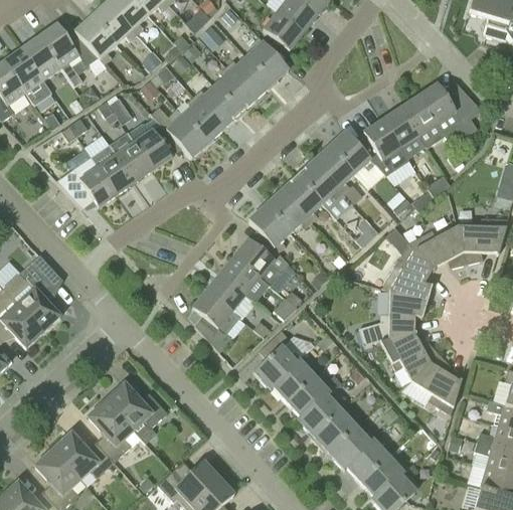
[(138,34),(144,28),(140,23),(149,15),(135,0),(110,0),(108,2),(138,34)]
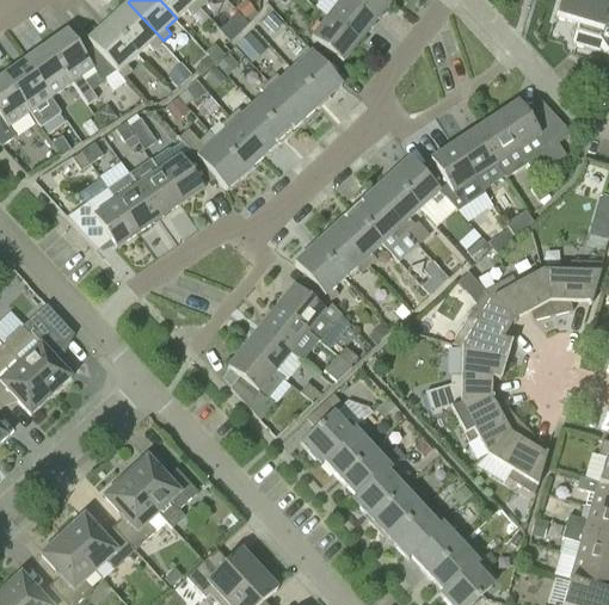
[(194,13),(201,6),(196,0),(160,0),(177,18),(188,7),(194,13)]
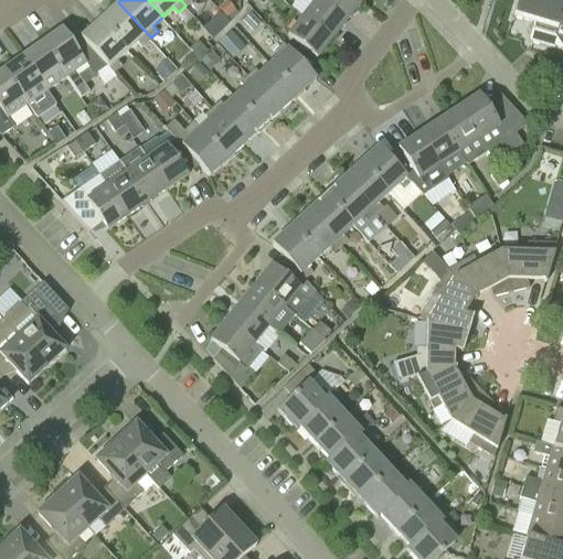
[(333,35),(348,17),(327,0),(315,0),(305,13),(333,35)]
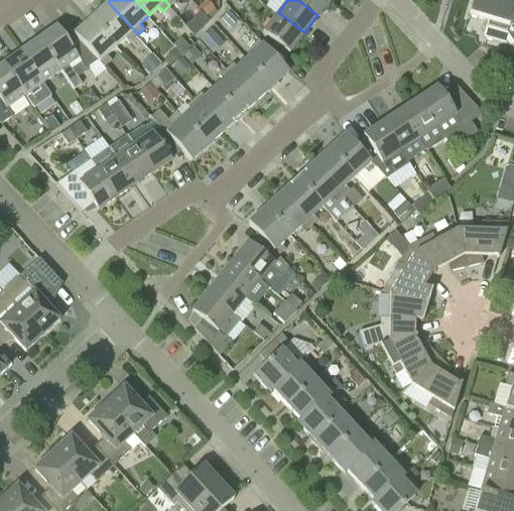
[(298,0),(317,15),(330,0),(298,0)]
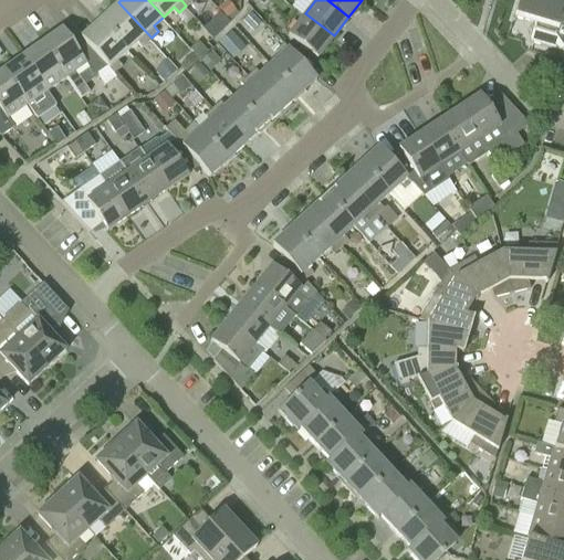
[(521,0),(517,13),(538,20),(532,37),(562,45),(563,40),(563,0),(521,0)]
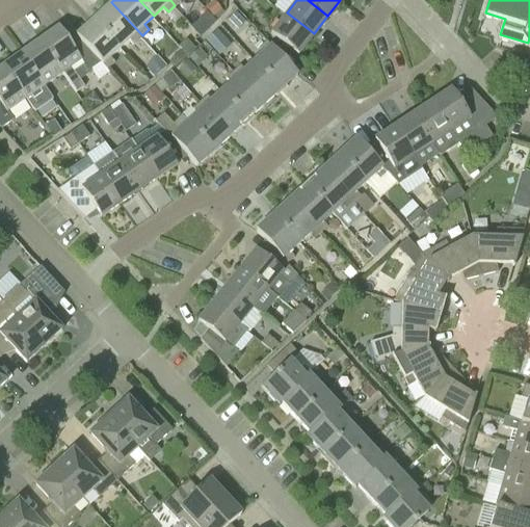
[(135,42),(142,35),(111,2),(95,17),(121,46),(130,37),(135,42)]
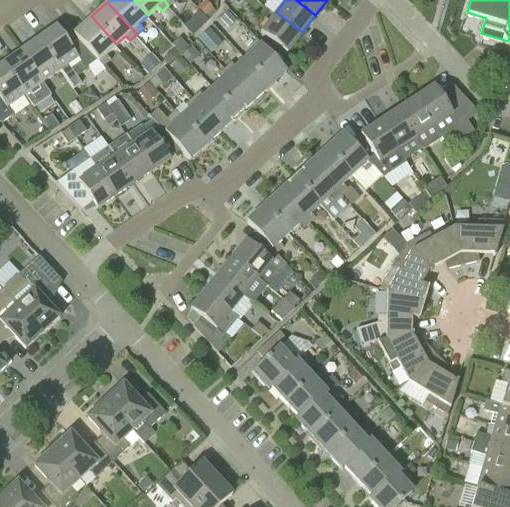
[(232,26),(239,19),(231,11),(224,18),(232,26)]
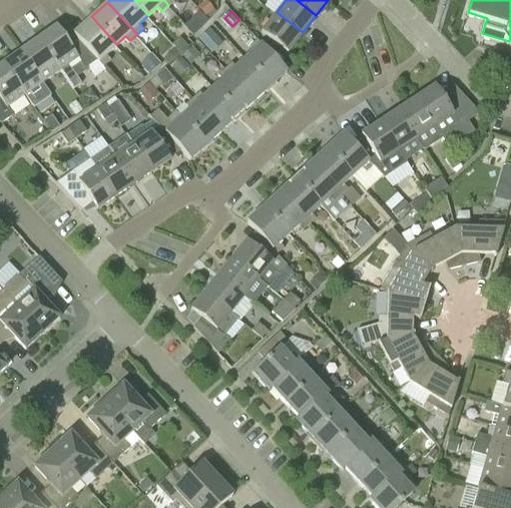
[(289,50),(303,32),(277,12),(263,29),(289,50)]
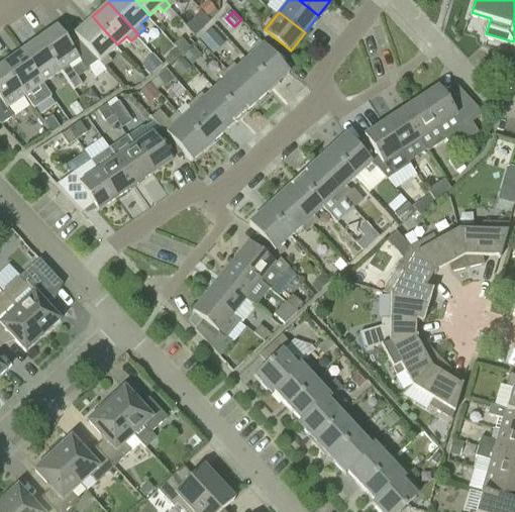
[(105,65),(113,58),(108,53),(117,44),(92,16),(75,32),(102,61),(105,65)]
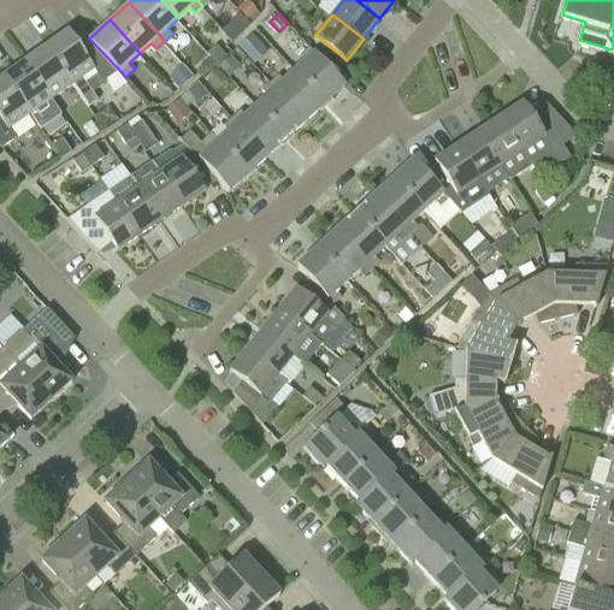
[(81,45),(70,28),(48,43),(74,81),(89,104),(100,96),(83,73),(95,65),(107,82),(122,72),(89,39),(81,45)]
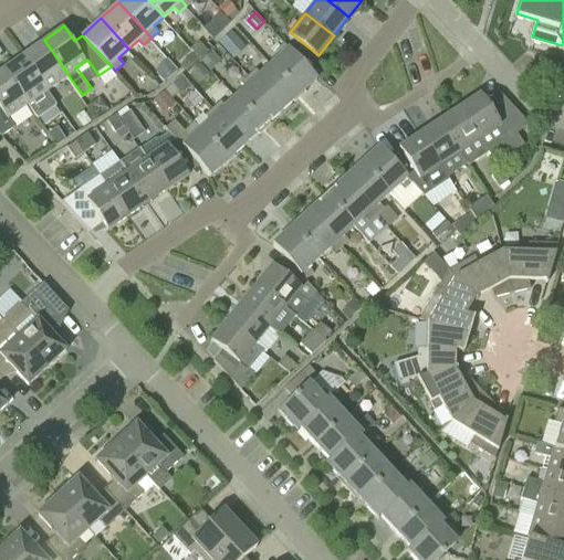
[(236,57),(247,48),(233,31),(221,41),(236,57)]
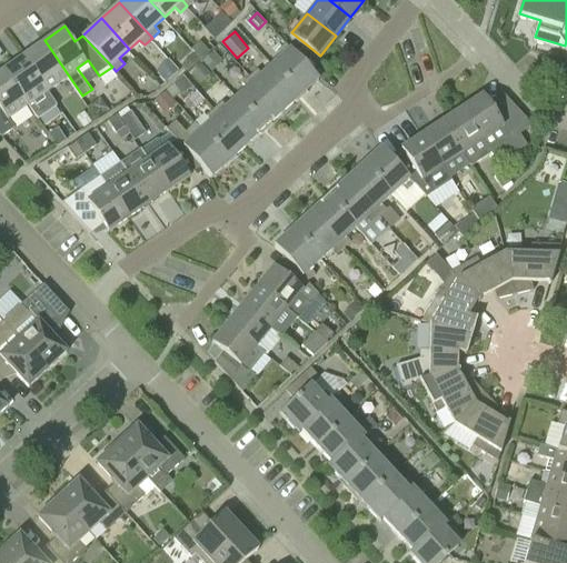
[(48,88),(68,74),(45,40),(25,53),(48,88)]
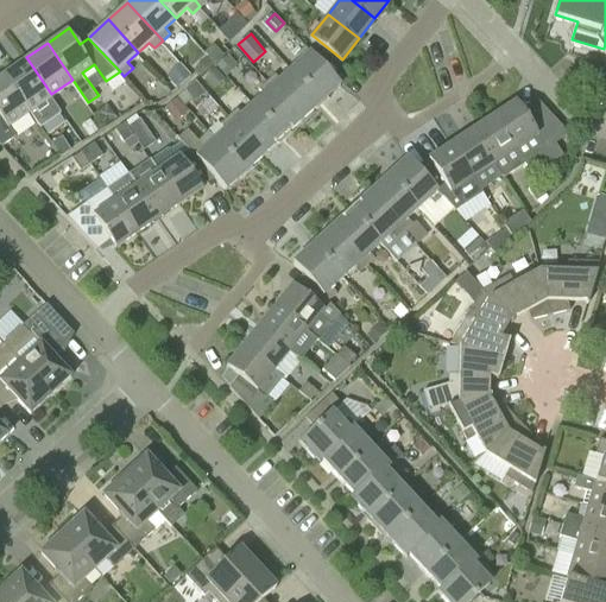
[(322,100),(341,82),(305,43),(297,51),(289,64),(322,100)]
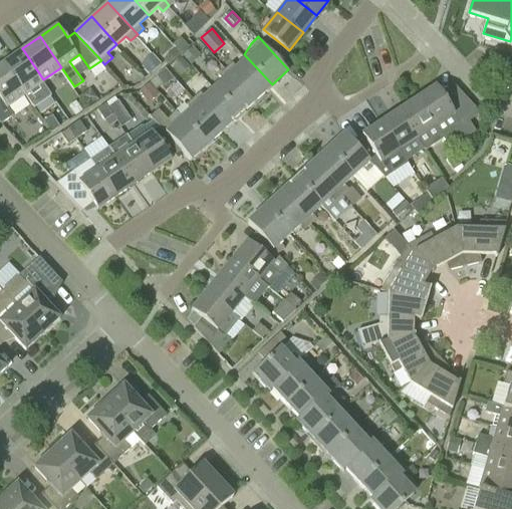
[(194,62),(201,55),(193,47),(187,53),(194,62)]
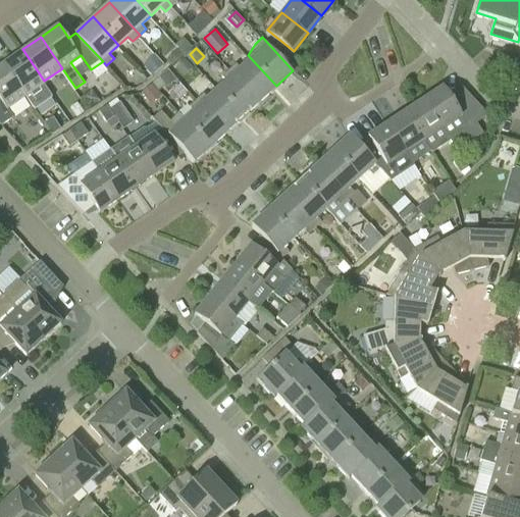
[(27,94),(44,81),(22,49),(4,62),(27,94)]
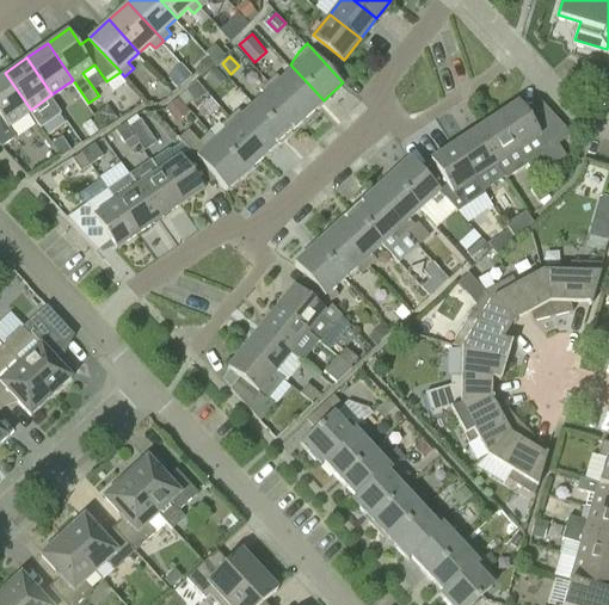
[(180,86),(194,75),(182,63),(170,74),(180,86)]
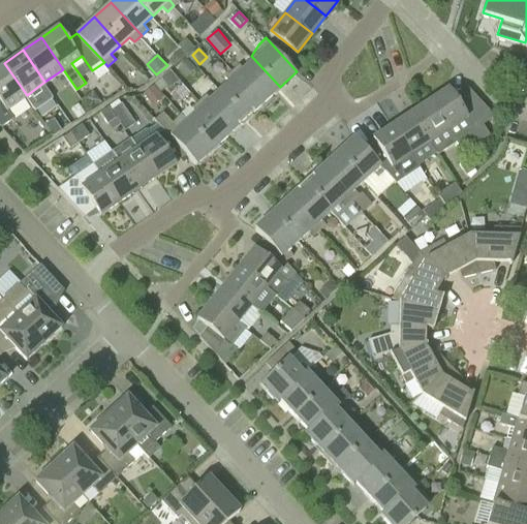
[(280,87),(251,56),(244,66),(240,62),(233,68),(264,101),(280,87)]
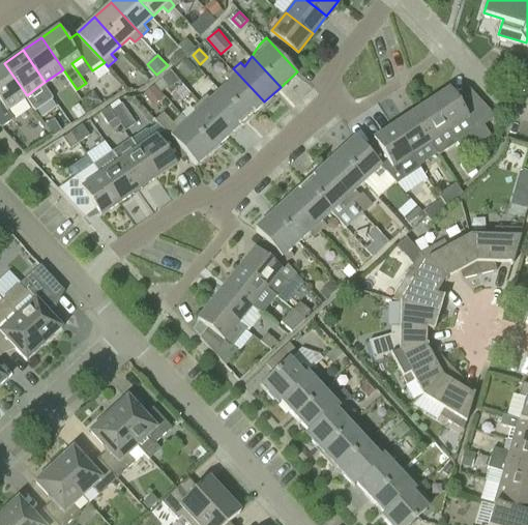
[(0,122),(4,126),(16,119),(7,109),(27,95),(4,63),(0,65),(0,122)]
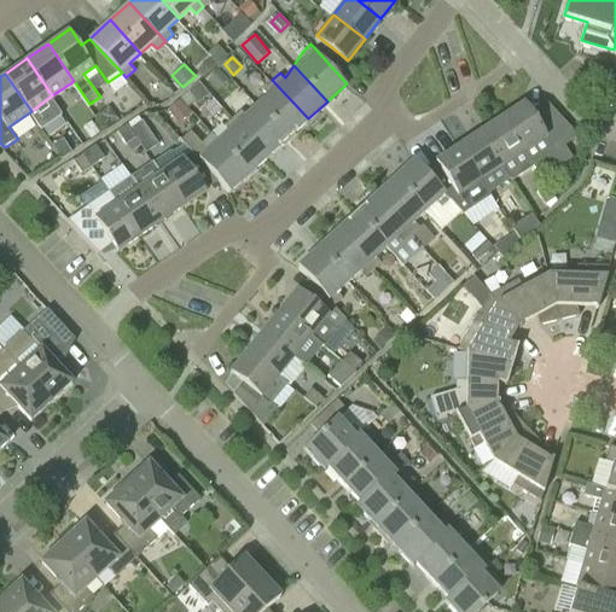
[(289,137),(308,118),(272,80),(263,87),(269,93),(257,103),(289,137)]
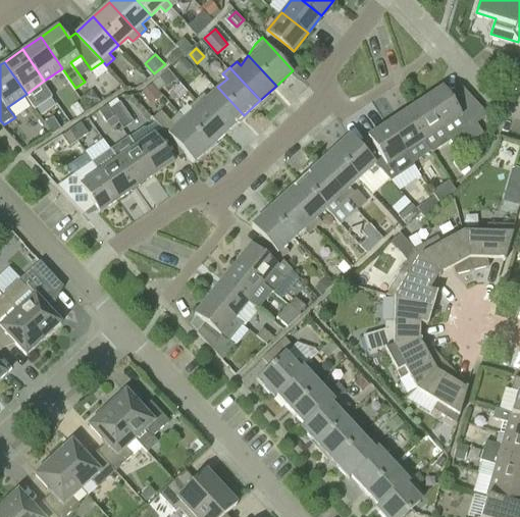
[(166,84),(175,76),(168,69),(160,76),(166,84)]
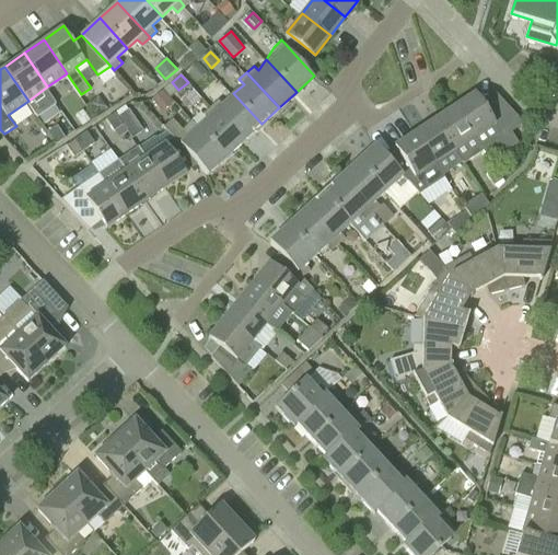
[(524,118),(496,88),(480,97),(476,91),(456,104),(476,135),(489,126),(504,150),(520,139),(512,127),(524,118)]
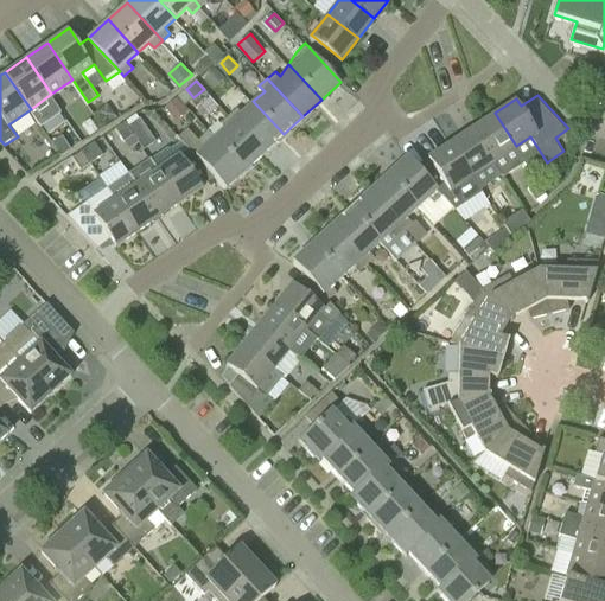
[(284,134),(253,101),(242,112),(237,106),(229,113),(265,152),(284,134)]
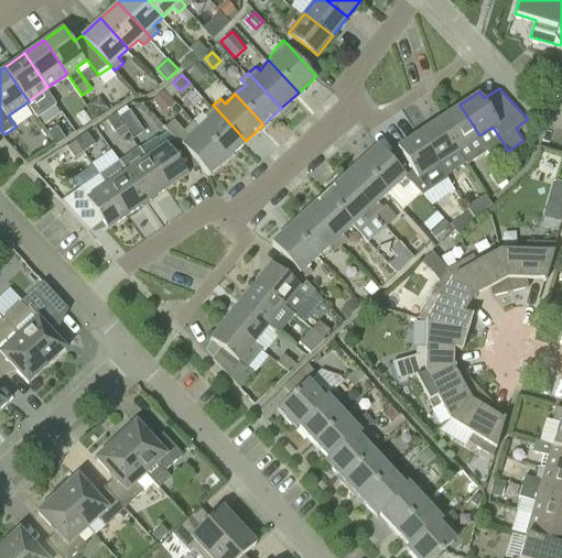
[(128,124),(138,118),(130,105),(120,111),(128,124)]
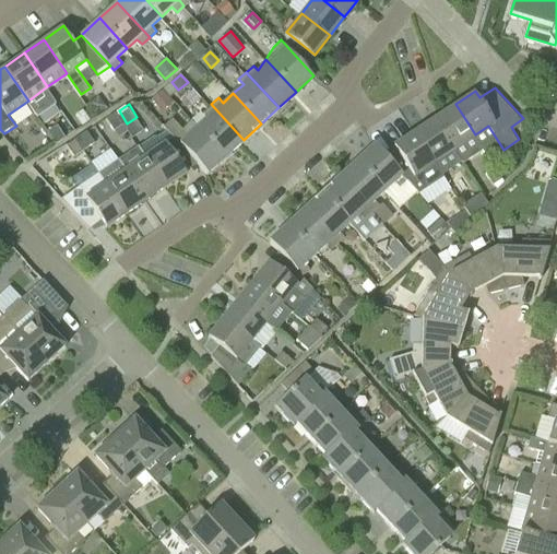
[(226,155),(244,140),(211,104),(204,110),(209,116),(199,125),(226,155)]
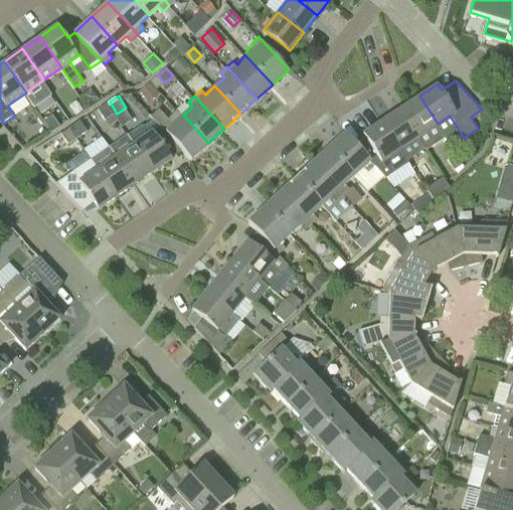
[(419,136),(438,124),(419,96),(400,108),(419,136)]
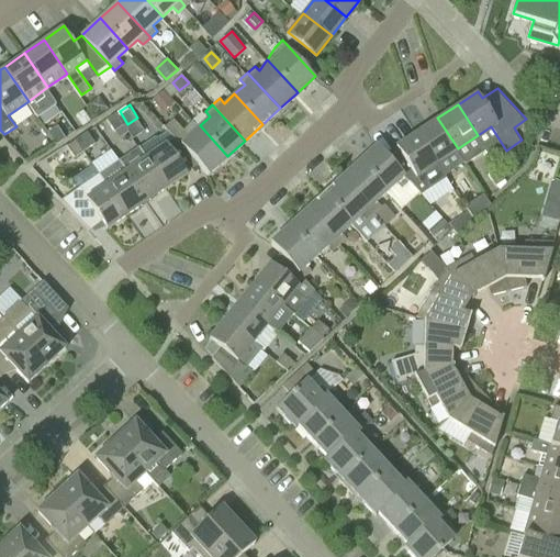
[(115,129),(124,122),(116,111),(108,117),(115,129)]
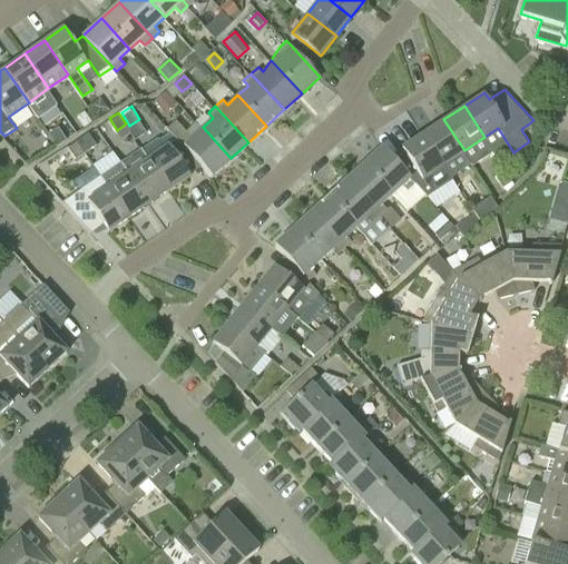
[(469,158),(464,150),(443,119),(423,132),(443,164),(449,171),(469,158)]
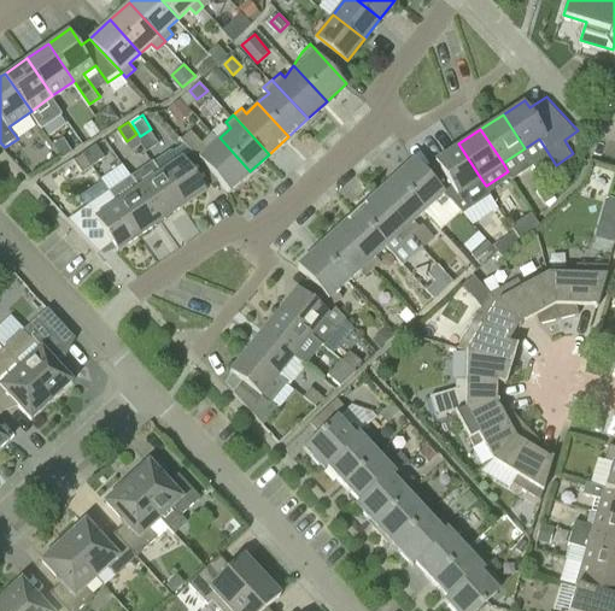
[(250,171),(220,137),(209,148),(203,142),(194,151),(230,189),(250,171)]
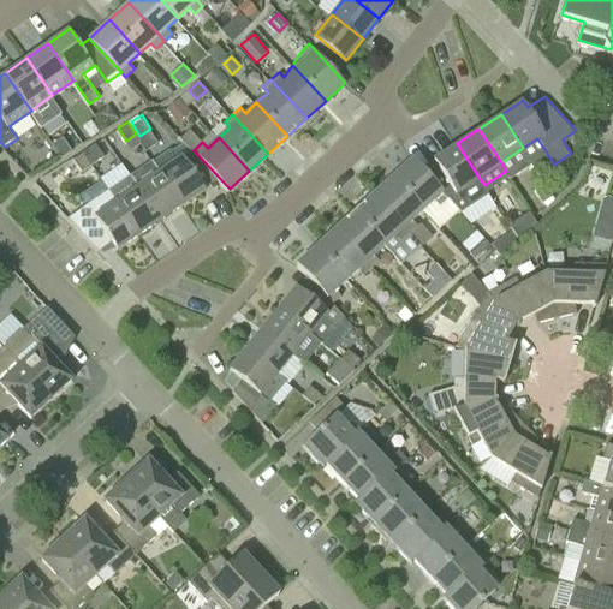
[(61,157),(72,151),(65,138),(54,144),(61,157)]
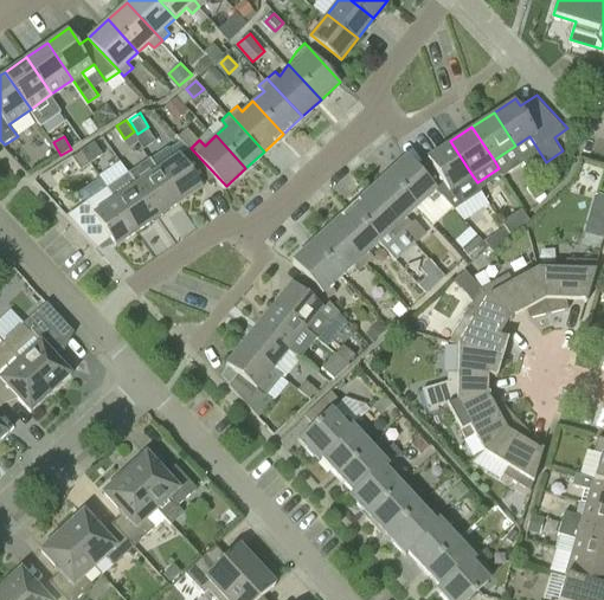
[(91,160),(103,152),(95,140),(83,148),(91,160)]
